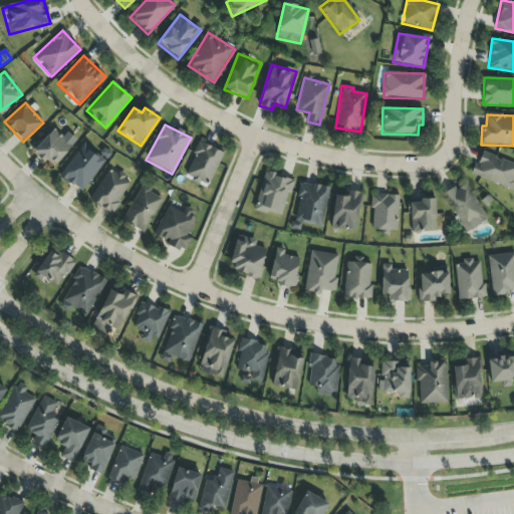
[(32,151),(52,169),(73,145),(53,126),(32,151)]
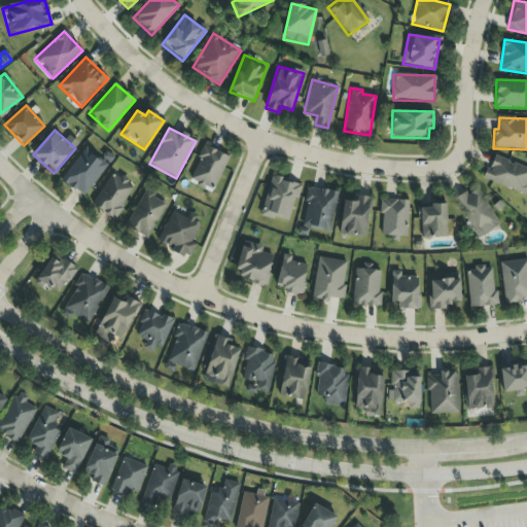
[(229,155),(204,146),(189,181),(214,191),(229,155)]
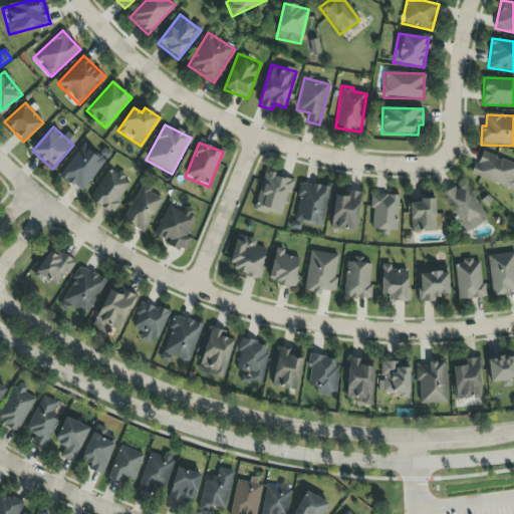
[(59,175),(81,193),(105,162),(83,145),(59,175)]
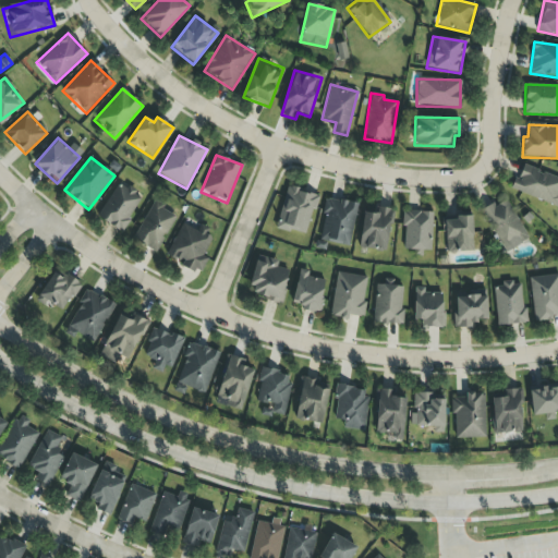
[(557,177),(521,165),(512,191),(557,206),(557,205),(557,177)]
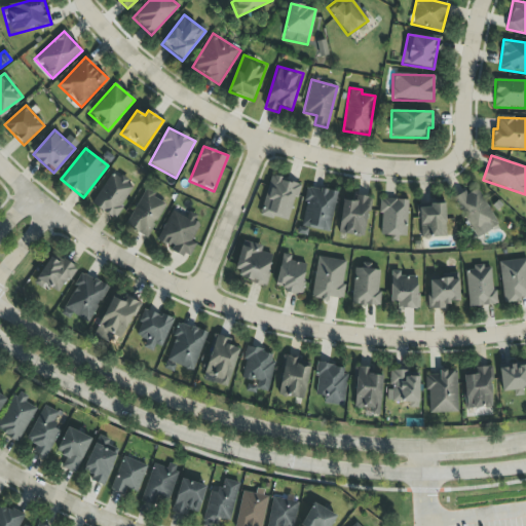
[(112,219),(137,187),(114,171),(91,203),(112,219)]
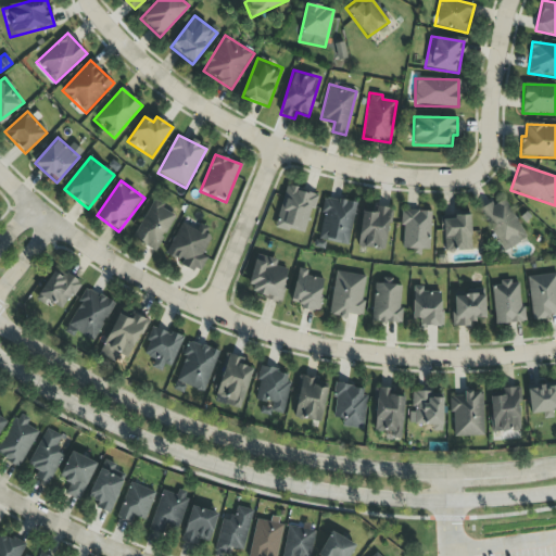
[(317,193),(287,185),(275,227),(305,236),(317,193)]
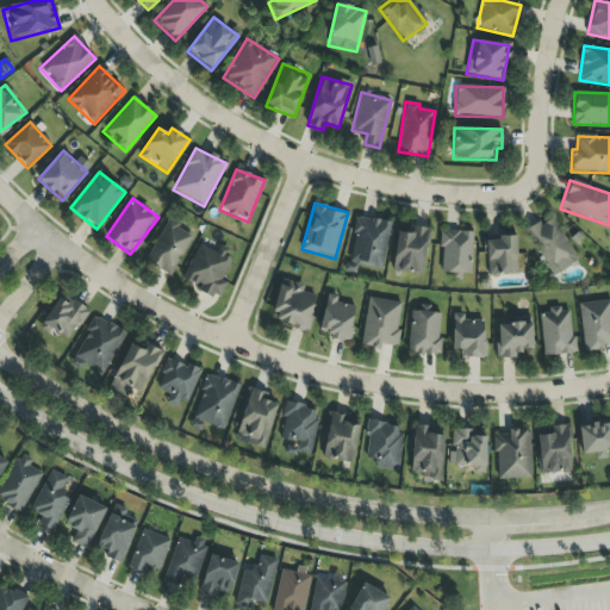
[(381,269),(392,223),(356,216),(352,236),(355,236),(349,262),(381,269)]
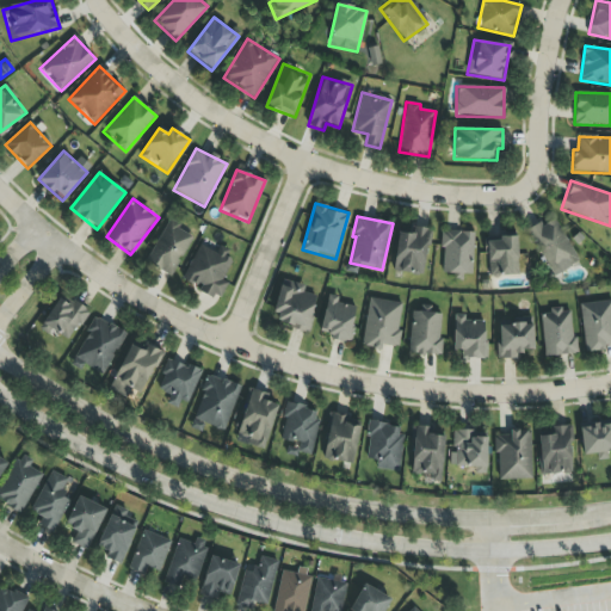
[(579,261),(553,217),(528,233),(554,277),(579,261)]
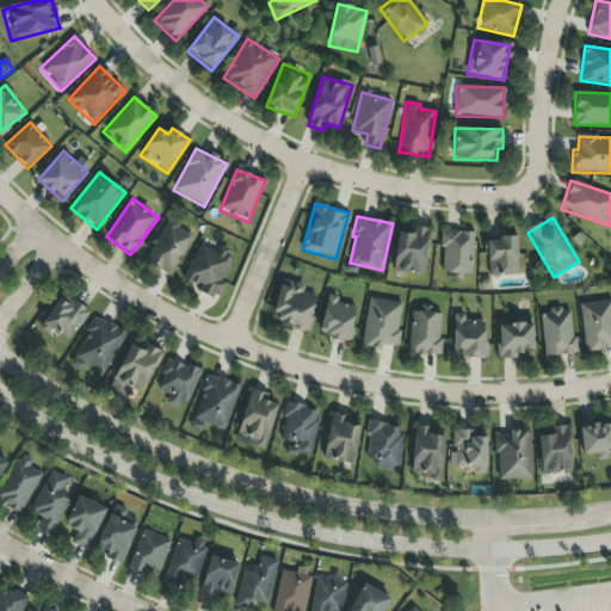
[(171,277),(195,236),(168,221),(144,261),(171,277)]
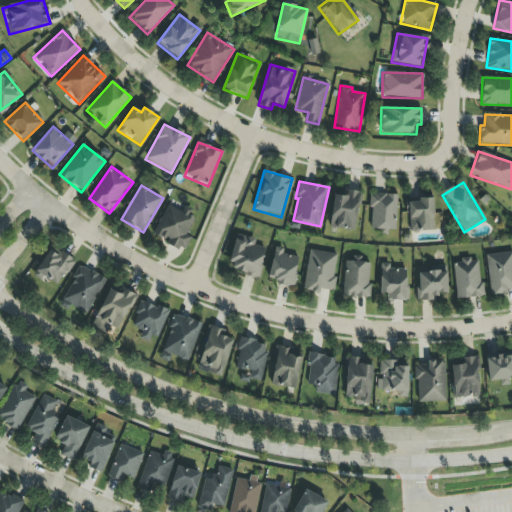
[(334,195),(328,226),(353,231),(360,192),(346,190),(344,197),(334,195)]
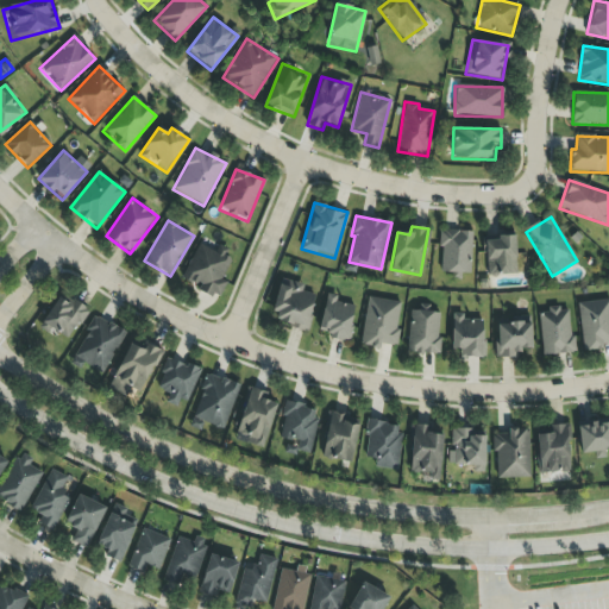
[(440,272),(471,272),(471,231),(440,231),(440,272)]
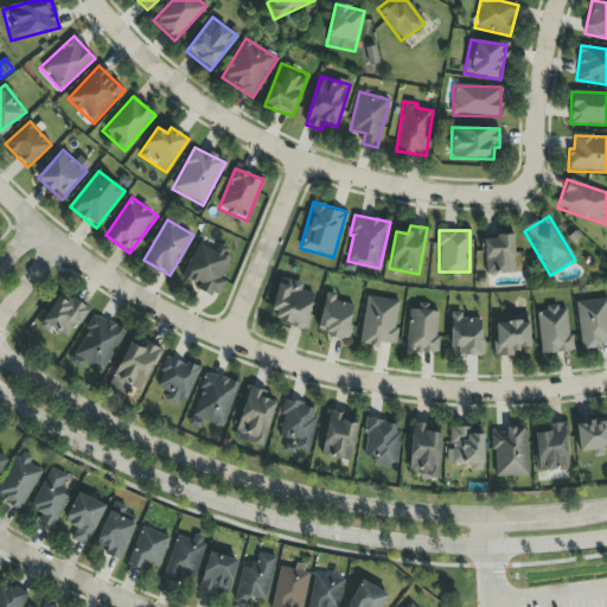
[(513,234),(483,235),(484,274),(515,273),(513,234)]
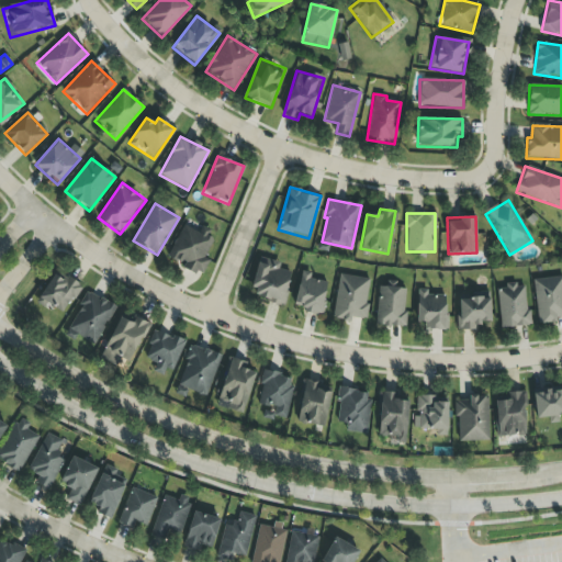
[(184,265),(182,268),(201,277),(209,260),(205,258),(215,235),(184,221),(168,257),(184,265)]
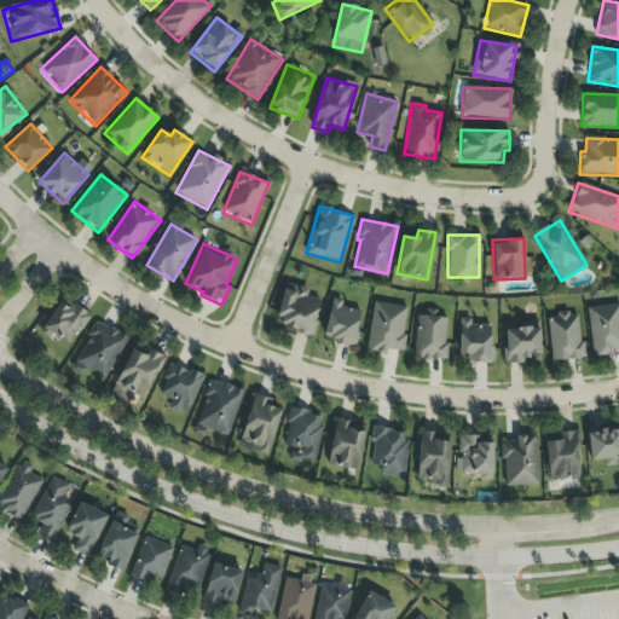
[(310,289),(287,283),(276,327),(312,336),(322,301),(307,298),(310,289)]
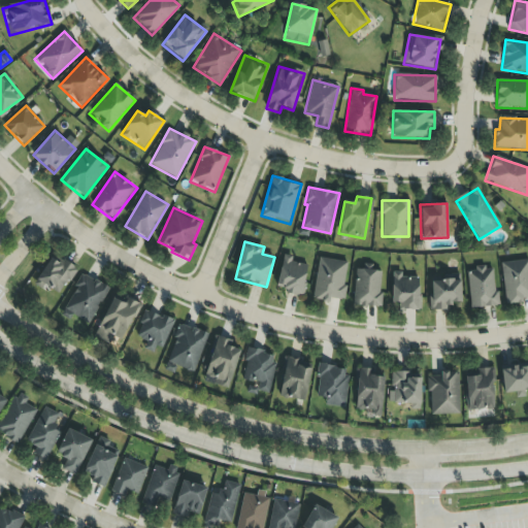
[(308,265),(291,262),(292,256),(283,255),(275,291),(302,296),(308,265)]
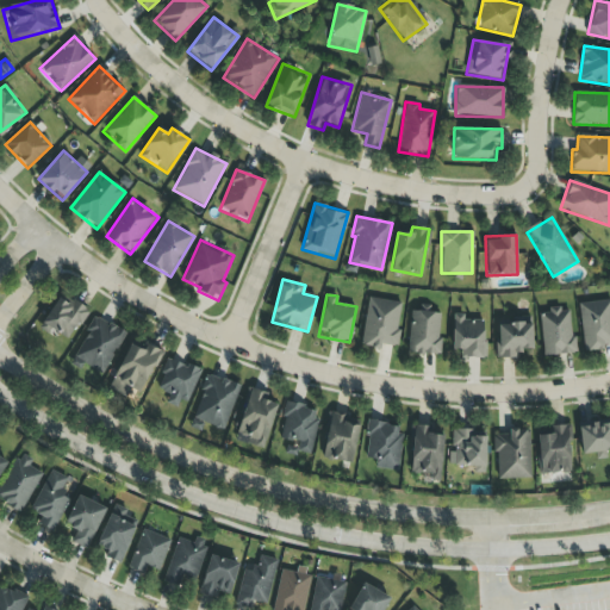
[(41,329),(69,343),(87,310),(57,296),(41,329)]
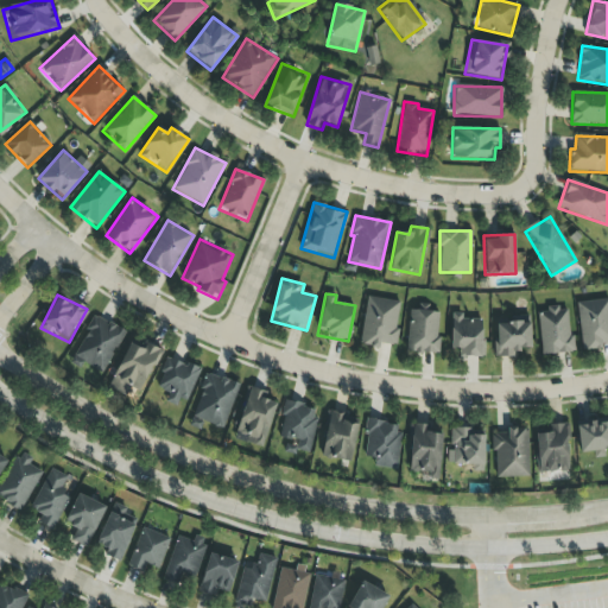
[(360,344),(380,348),(381,343),(394,344),(401,302),(367,297),(360,344)]
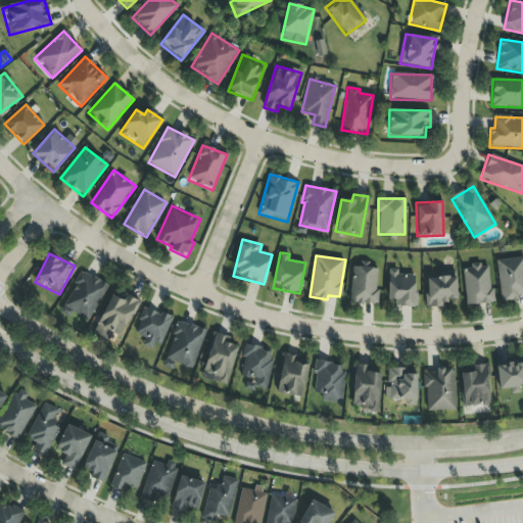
[(522,256),(495,260),(501,300),(522,297),(522,256)]
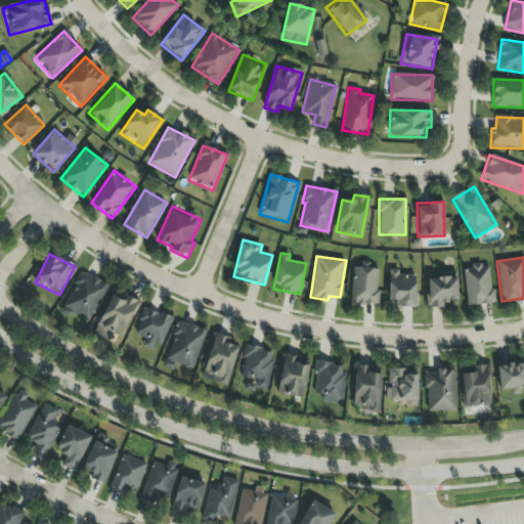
[(467,307),(493,304),(489,264),(471,266),(471,269),(463,270),(467,307)]
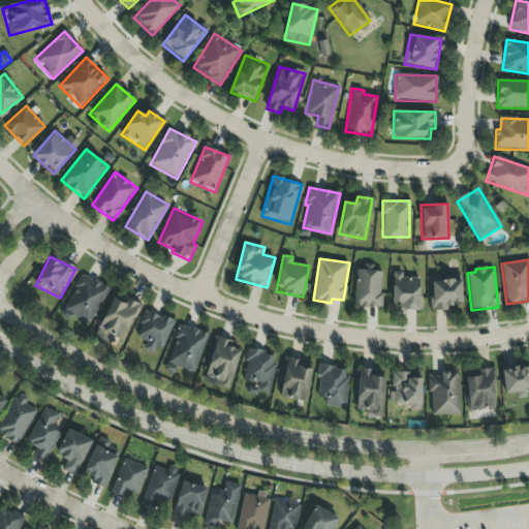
[(358,268),(353,306),(380,309),(383,271),(358,268)]
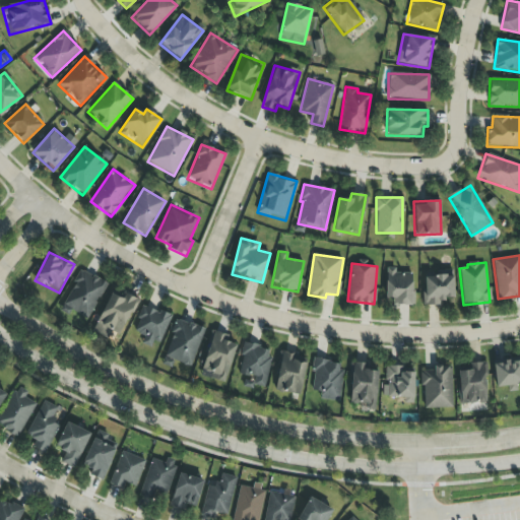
[(412,273),(395,272),(395,268),(386,268),(385,299),(393,299),(393,306),(411,306),(412,273)]
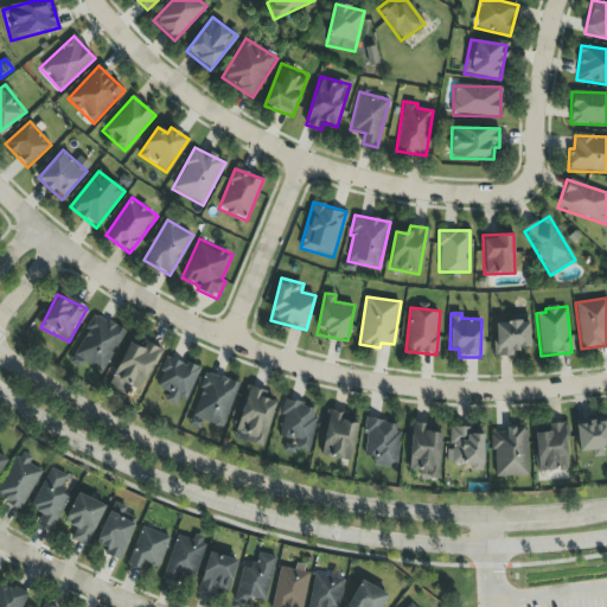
[(103,372),(125,331),(94,315),(72,357),(103,372)]
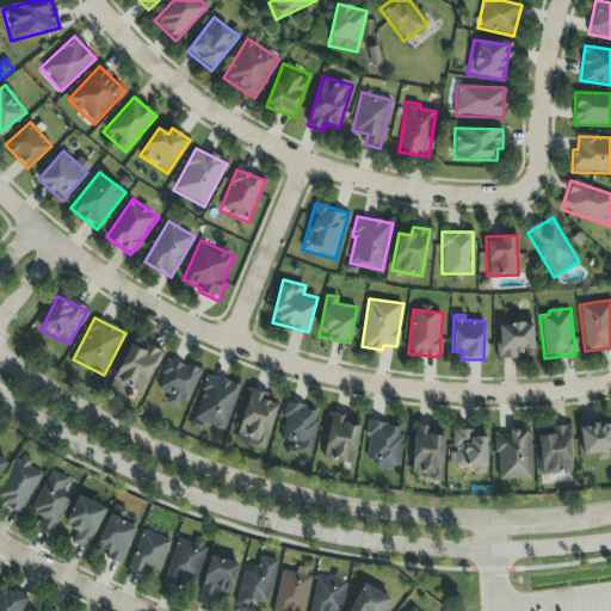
[(498,326),(498,359),(516,359),(516,351),(532,352),(534,318),(514,318),(514,326),(498,326)]
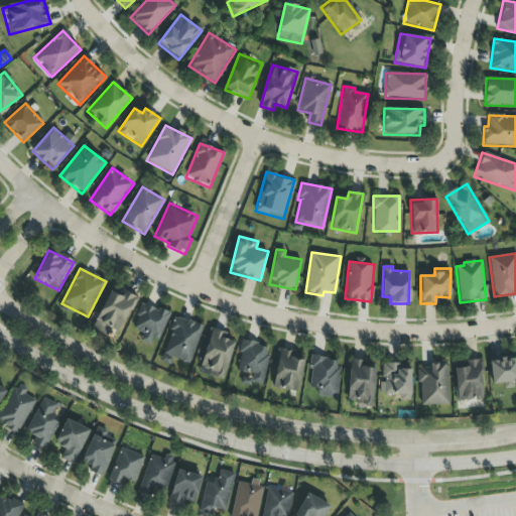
[(106,336),(110,329),(119,333),(136,297),(112,286),(92,329),(106,336)]
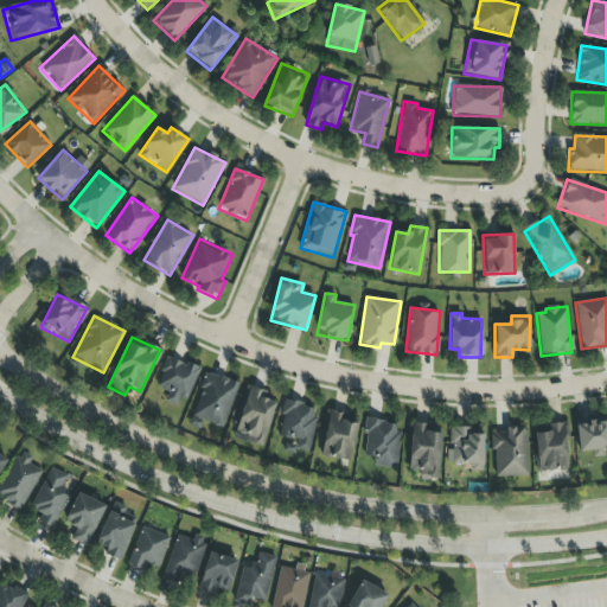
[(168,393),(165,401),(181,409),(199,368),(187,363),(186,365),(167,357),(154,387),(168,393)]
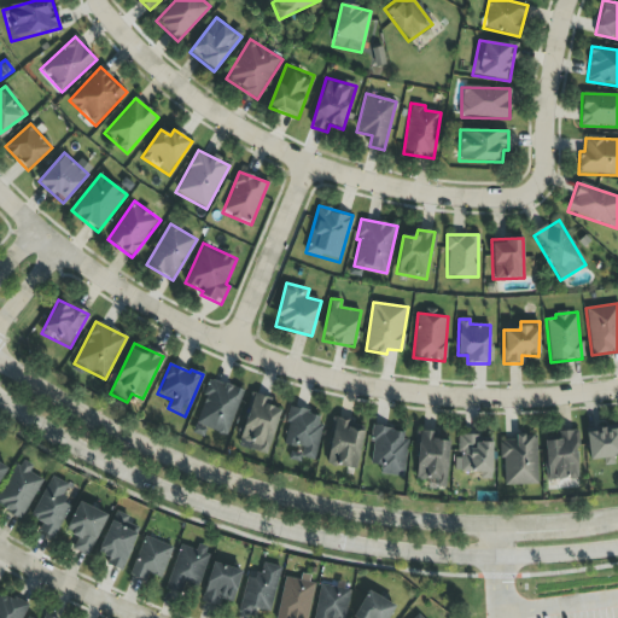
[(227,437),(244,391),(210,379),(194,425),(227,437)]
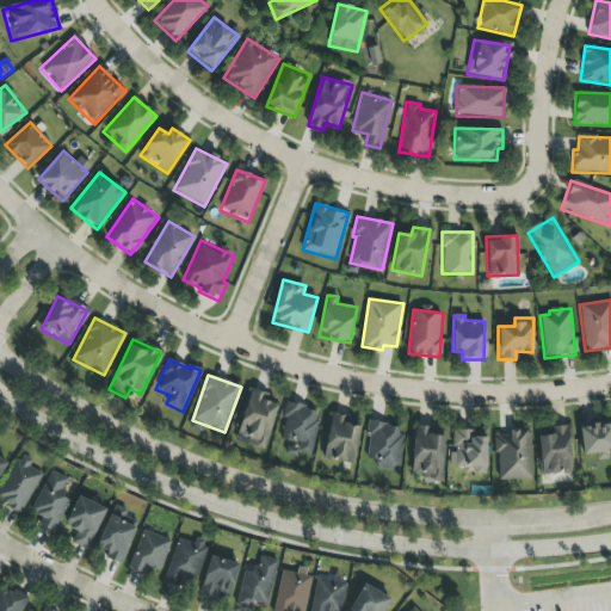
[(264,450),(278,406),(264,401),(266,394),(252,388),(234,440),(264,450)]
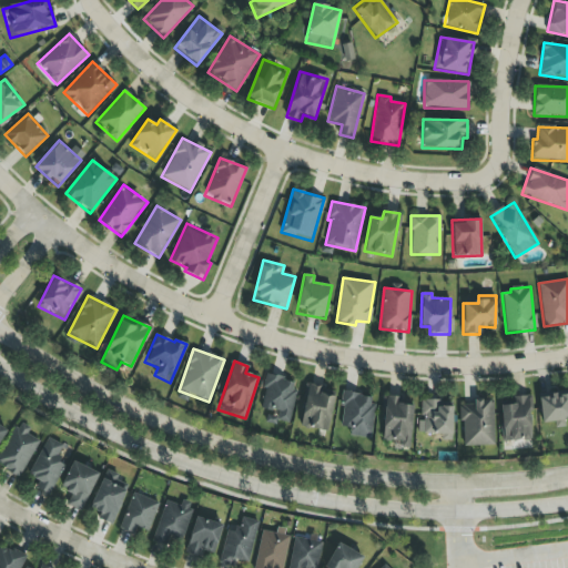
[(298,383),(269,375),(260,408),(269,411),(265,423),(275,425),(276,421),(287,423),(298,383)]
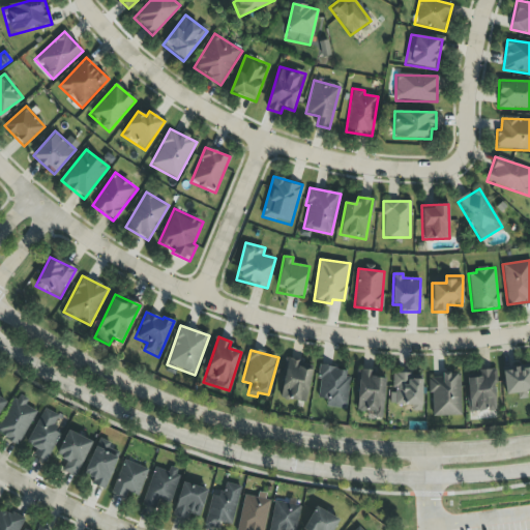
[(305,404),(314,364),(287,359),(280,398),(305,404)]
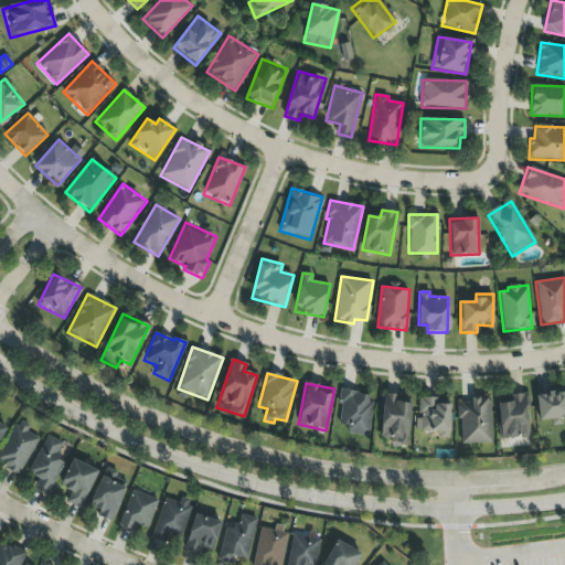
[(562,425),(562,418),(564,417),(564,390),(535,393),(539,422),(551,420),(552,426),(562,425)]
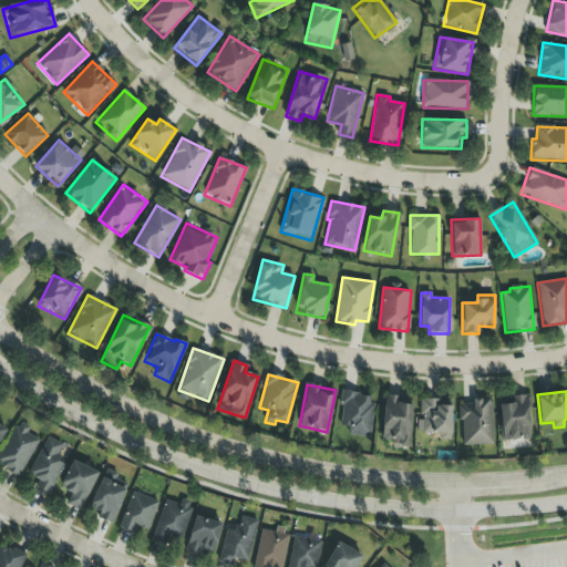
[(348,435),(369,439),(374,395),(343,392),(339,425),(349,428),(348,435)]
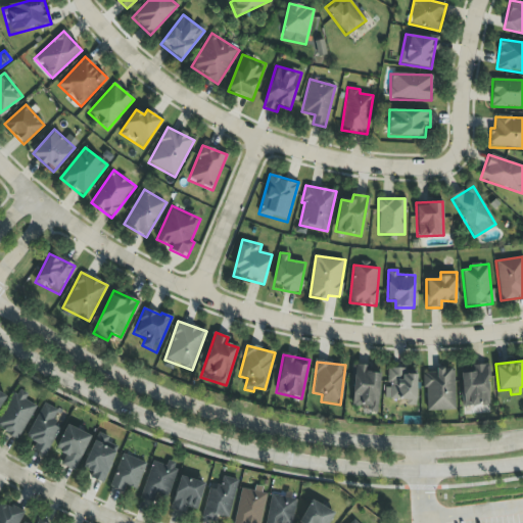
[(380,374),(369,373),(370,366),(354,365),(350,408),(366,410),(366,412),(377,413),(380,374)]
